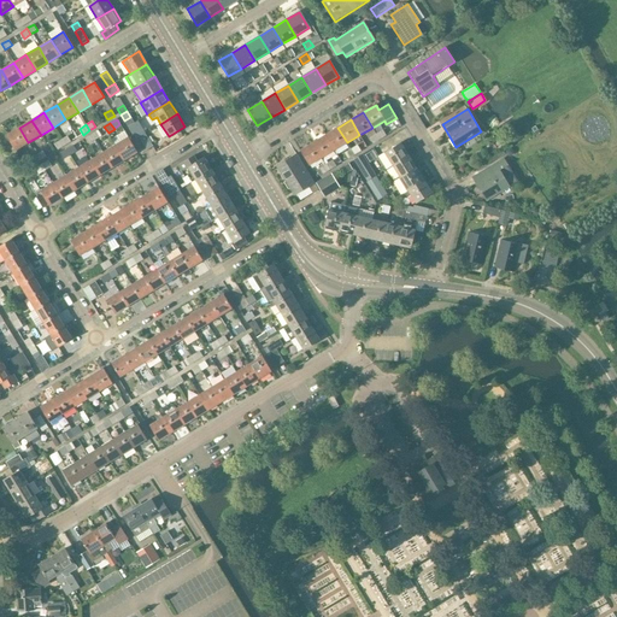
[(28,142),(19,128),(6,135),(16,151),(28,142)]
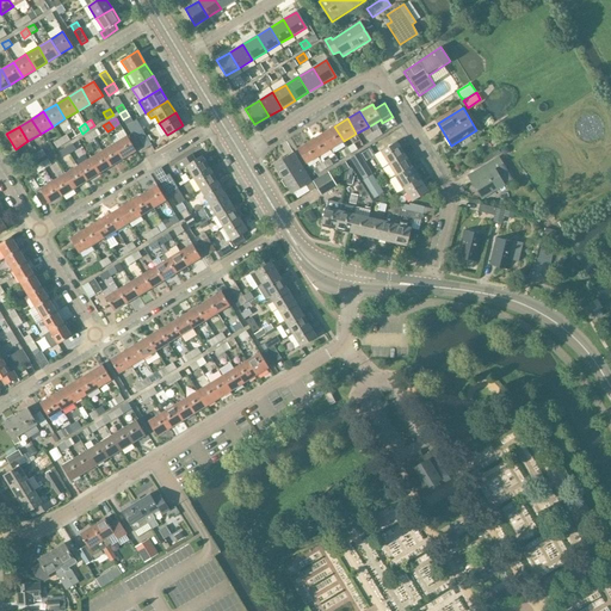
[(134,130),(137,136),(143,133),(140,127),(134,130)]
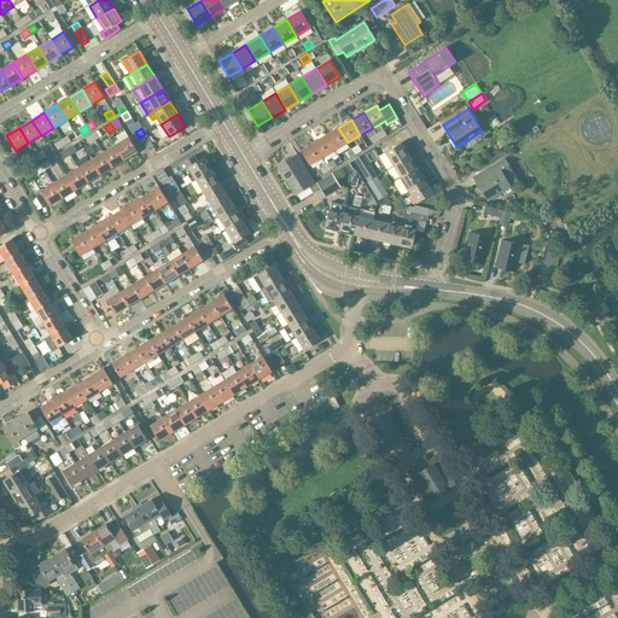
[(338,128),(326,135),(334,151),(348,143),(338,128)]
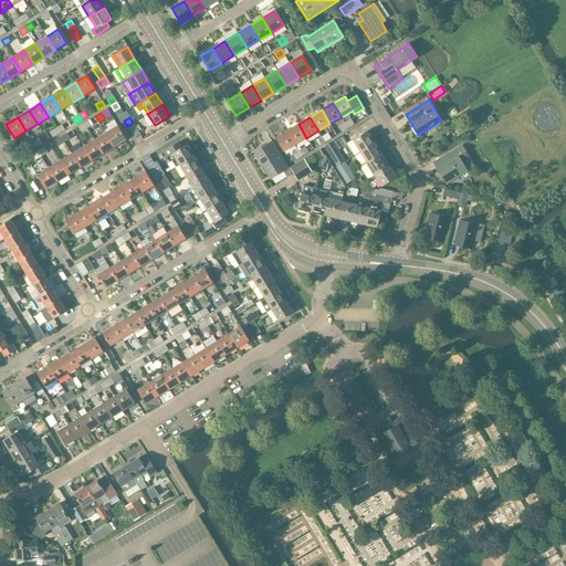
[(90,119),(84,123),(87,128),(93,125),(90,119)]
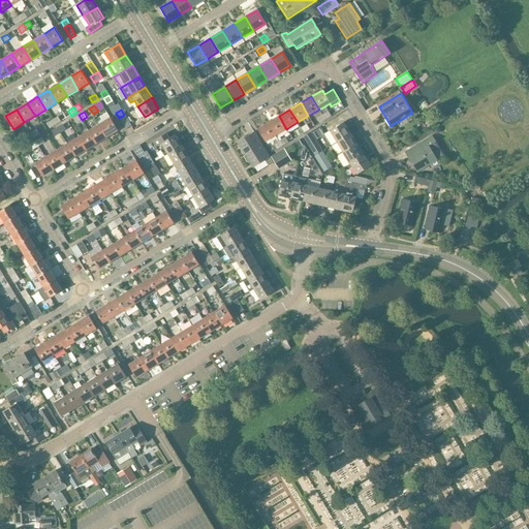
[(82,120),(79,115),(72,119),(76,123),(82,120)]
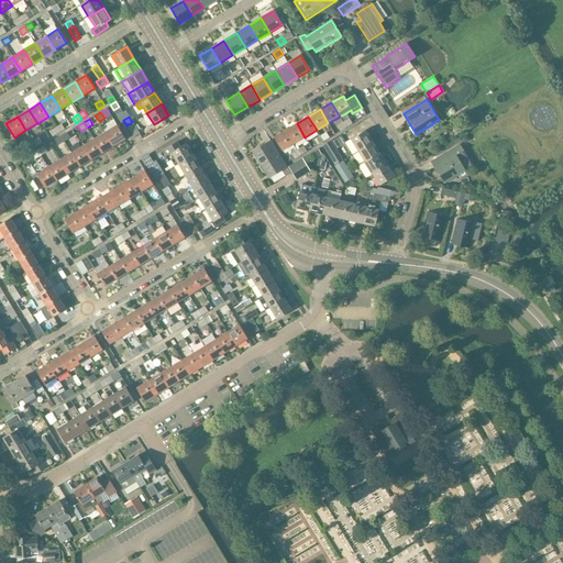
[(132,122),(127,125),(134,138),(140,134),(132,122)]
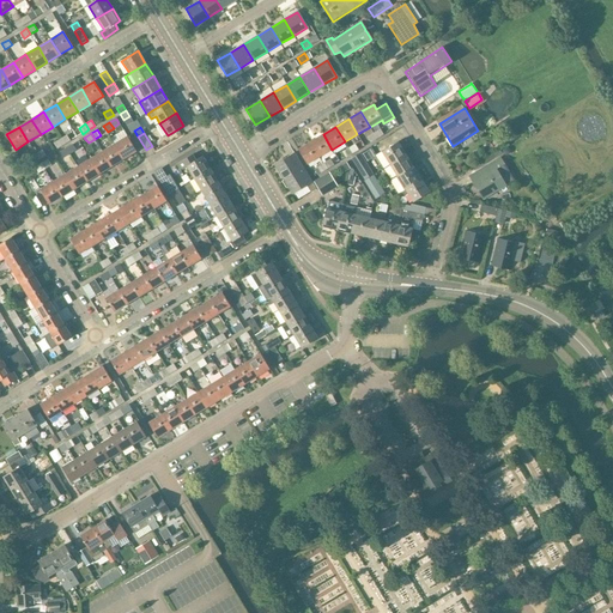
[(67,134),(60,139),(64,145),(71,141),(67,134)]
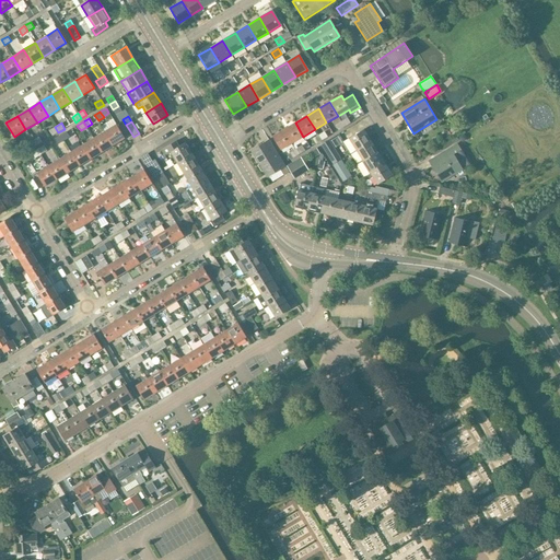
[(295,123),(283,129),(292,143),(303,137),(295,123)]
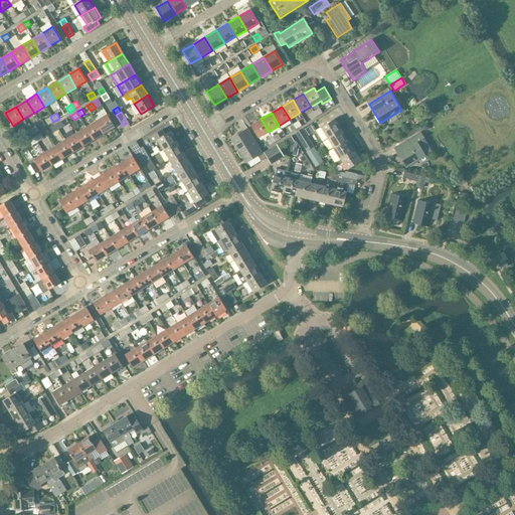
[(107,115),(96,121),(104,134),(115,128),(107,115)]
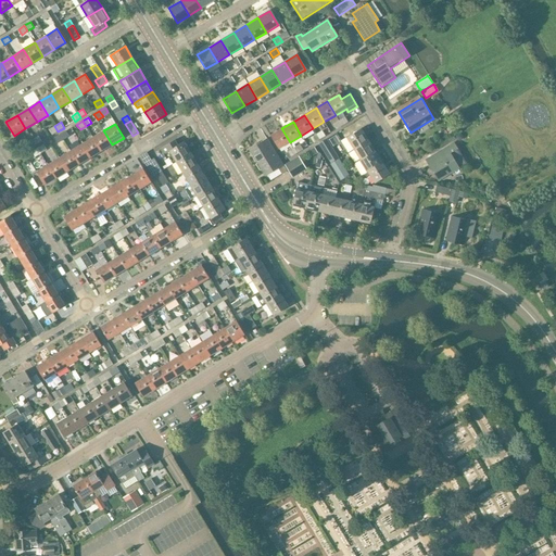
[(58,131),(54,126),(49,129),(52,135),(58,131)]
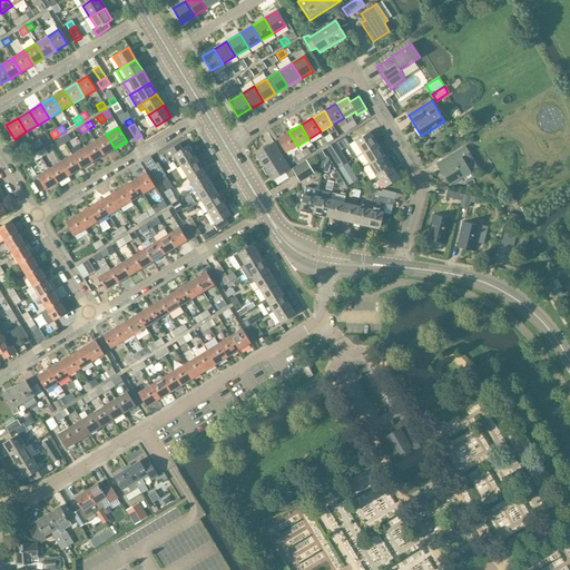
[(297,146),(288,131),(277,138),(285,153),(297,146)]
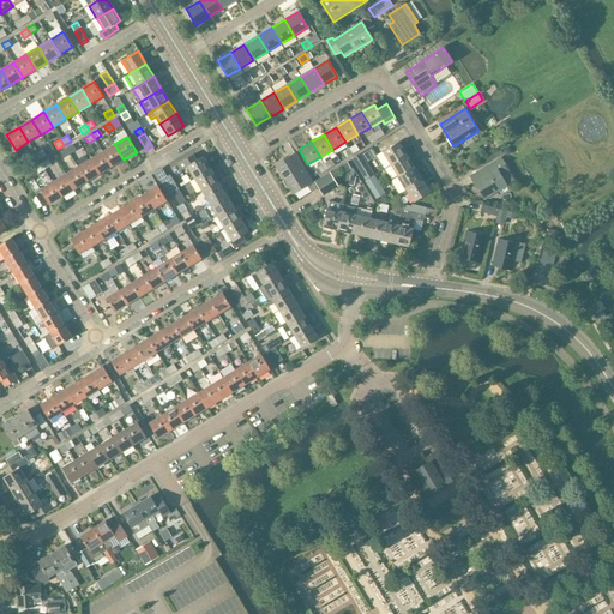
[(383,152),(377,156),(385,168),(390,164),(405,155),(398,143),(383,152)]
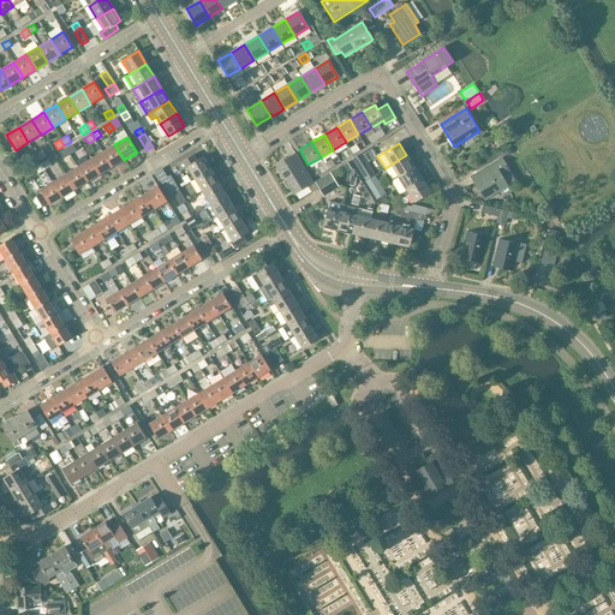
[(114,144),(102,153),(112,167),(124,160),(114,144)]
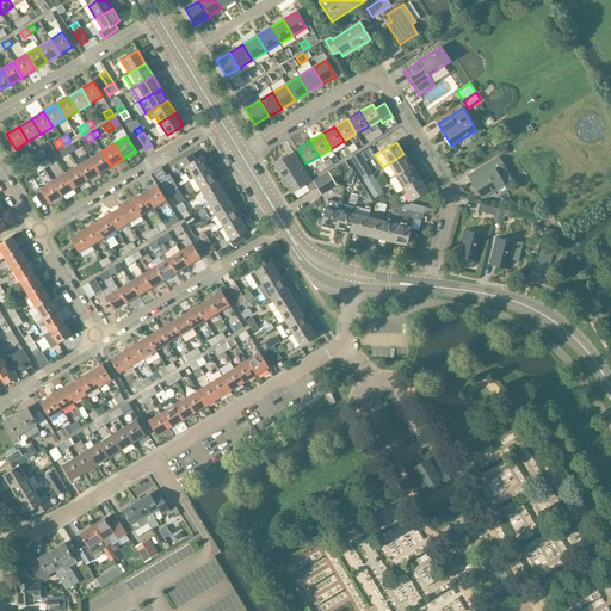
[(355,143),(347,148),(351,153),(358,149),(355,143)]
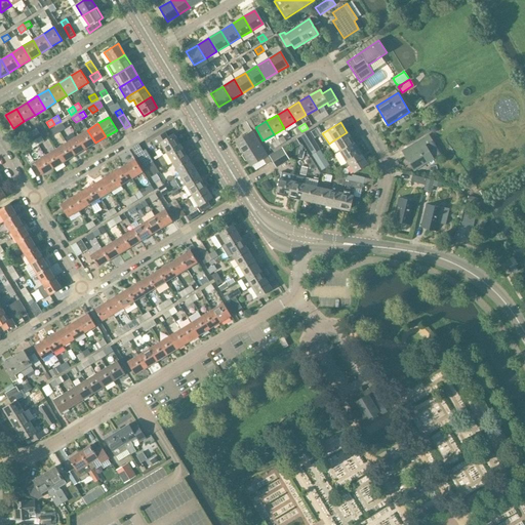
[(21,139),(14,130),(9,133),(15,143),(21,139)]
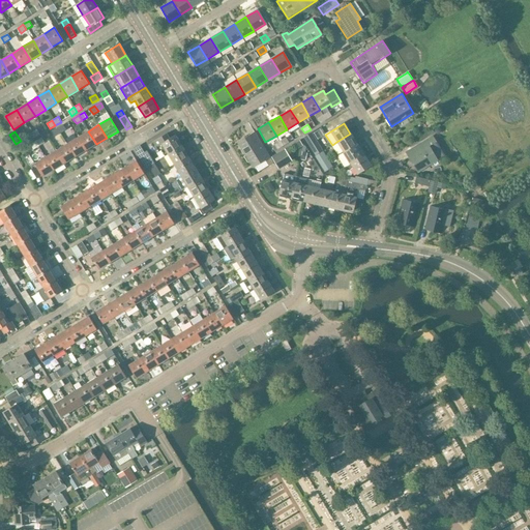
[(88,131),(78,138),(85,151),(96,144),(88,131)]
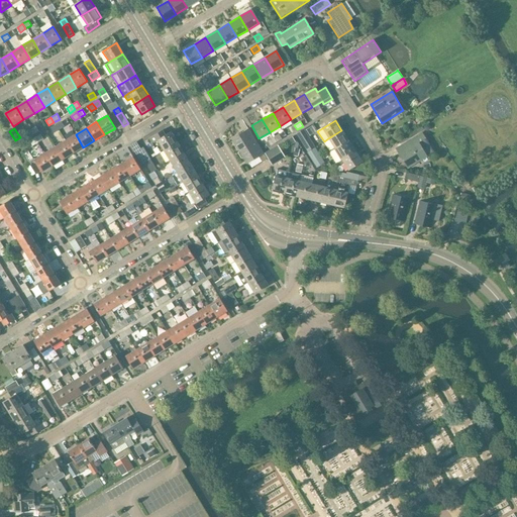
[(247,129),(231,138),(239,152),(238,152),(242,159),(243,159),(246,164),(260,157),(263,154),(247,129)]
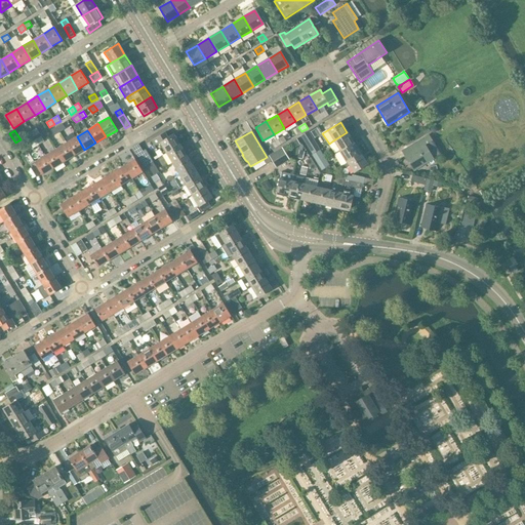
[(165,132),(151,140),(157,151),(159,150),(163,155),(166,153),(179,145),(173,134),(168,137),(165,132)]
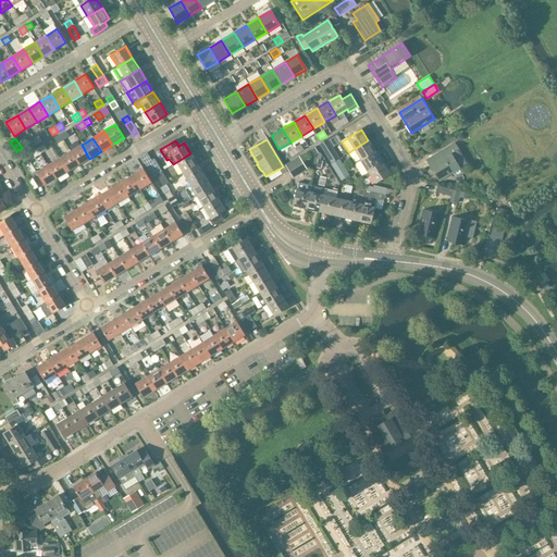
[(325,140),(319,144),(324,153),(331,149),(325,140)]
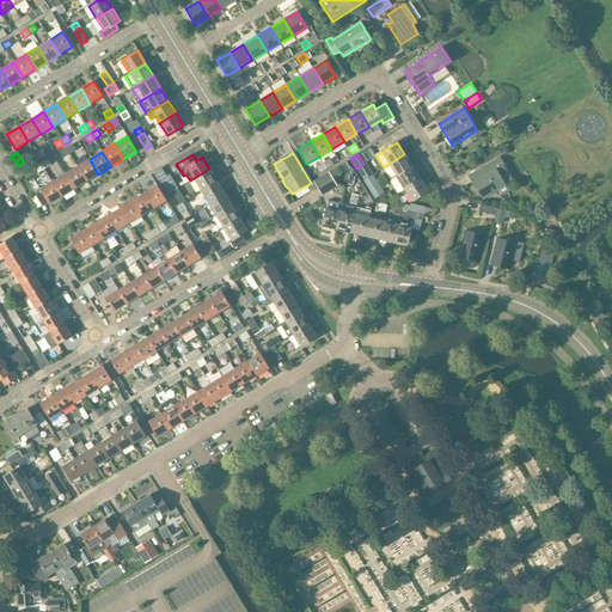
[(389,164),(397,177),(412,167),(404,154),(389,164)]
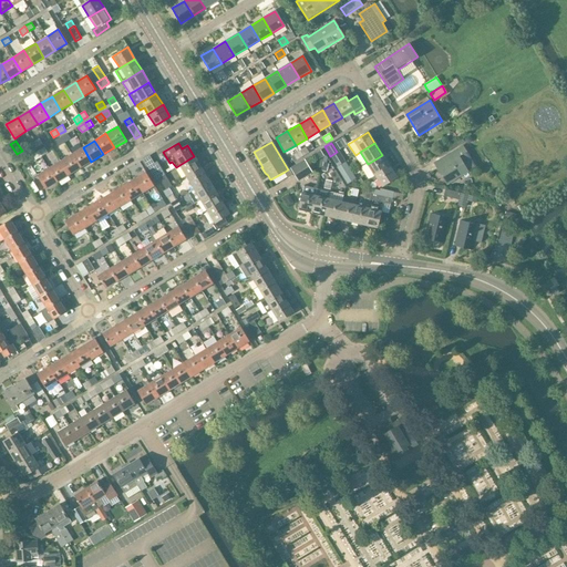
[(434,163),(446,184),(475,166),(463,145),(434,163)]
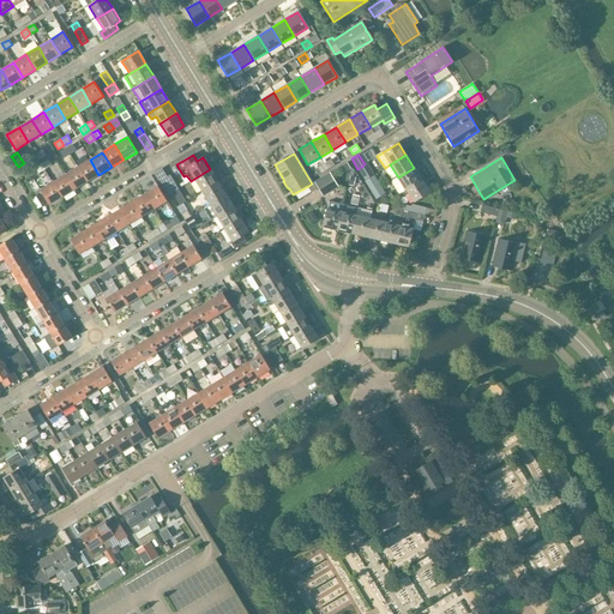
[(90,160),(77,167),(86,182),(98,175),(90,160)]
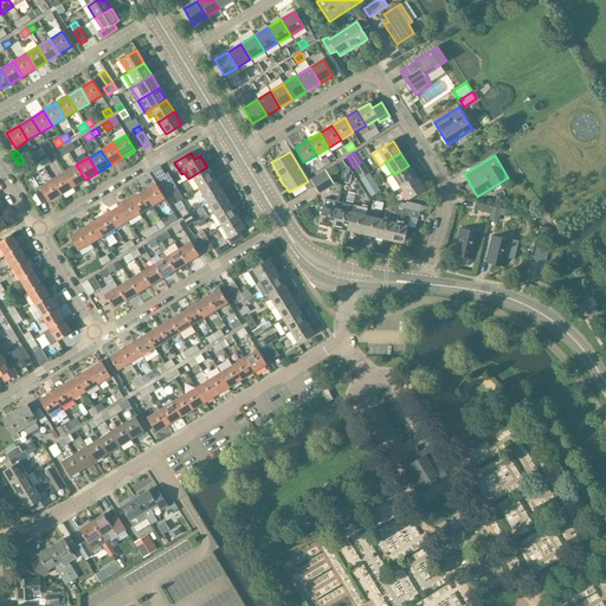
[(345,161),(336,166),(340,172),(348,167),(345,161)]
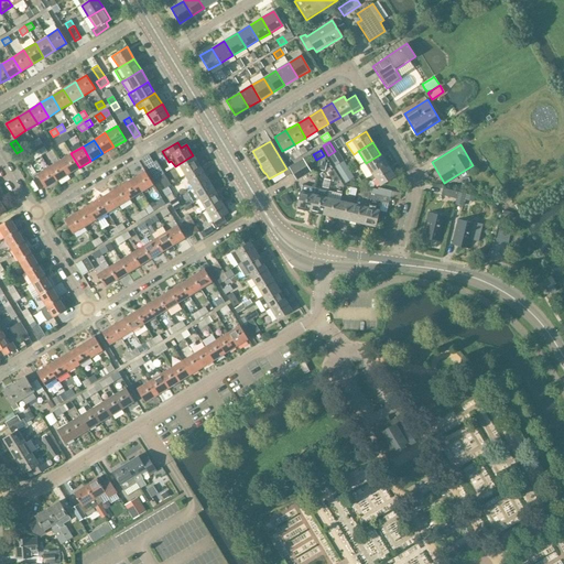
[(71,153),(60,160),(68,174),(79,167),(71,153)]
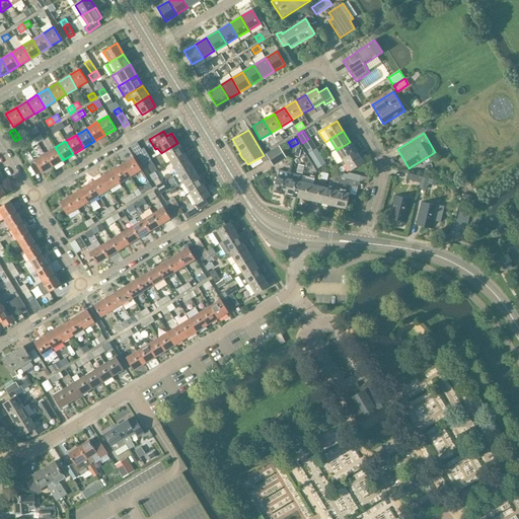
[(337,150),(330,153),(338,163),(340,162),(343,160),(356,152),(350,142),(337,150)]
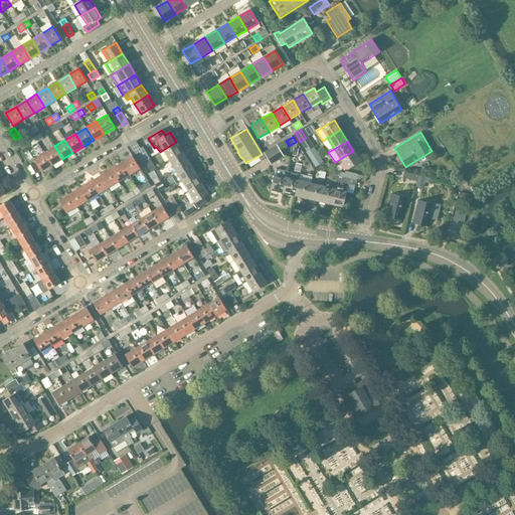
[(176,142),(163,150),(169,161),(182,153),(176,142)]
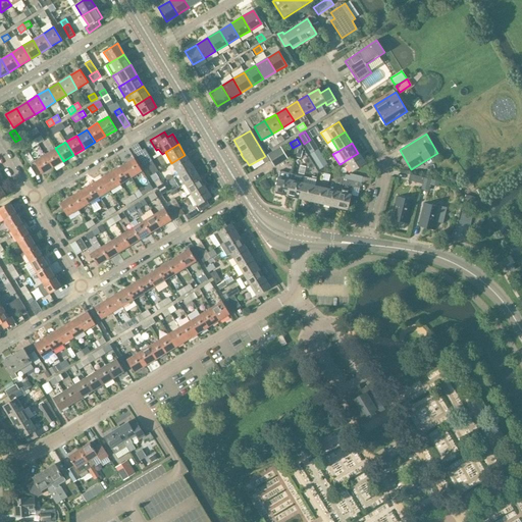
[(269,157),(274,166),(288,159),(280,147),(269,153),(267,155),(269,157)]
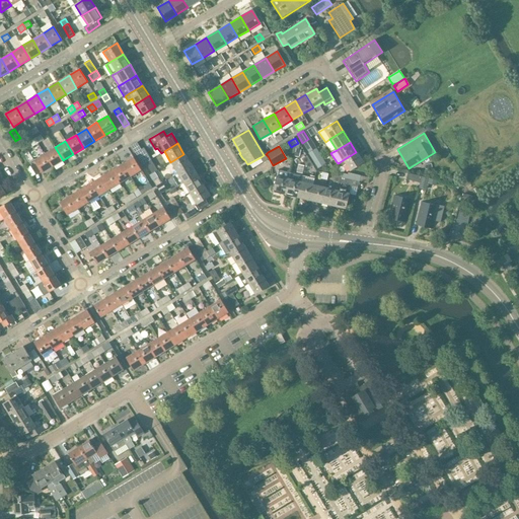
[(55,147),(45,154),(52,166),(63,160),(55,147)]
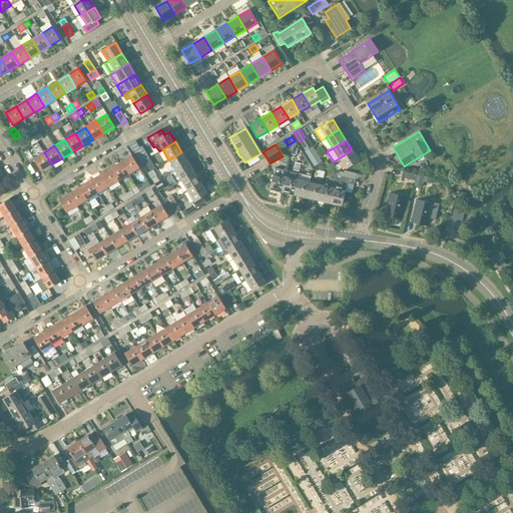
[(137,150),(144,161),(149,158),(142,147),(137,150)]
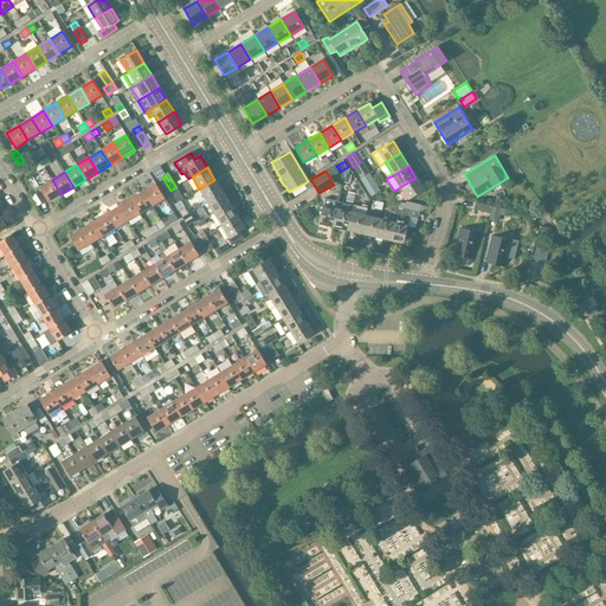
[(361,178),(360,179),(367,191),(373,187),(374,186),(367,174),(361,178)]
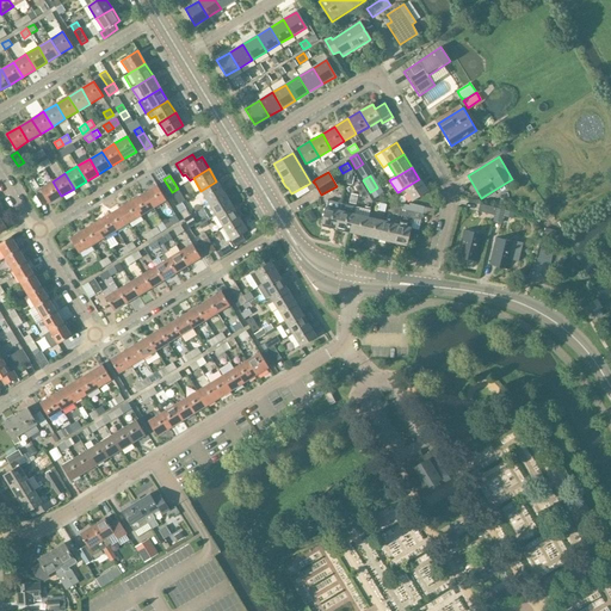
[(35,192),(39,189),(34,178),(29,181),(35,192)]
